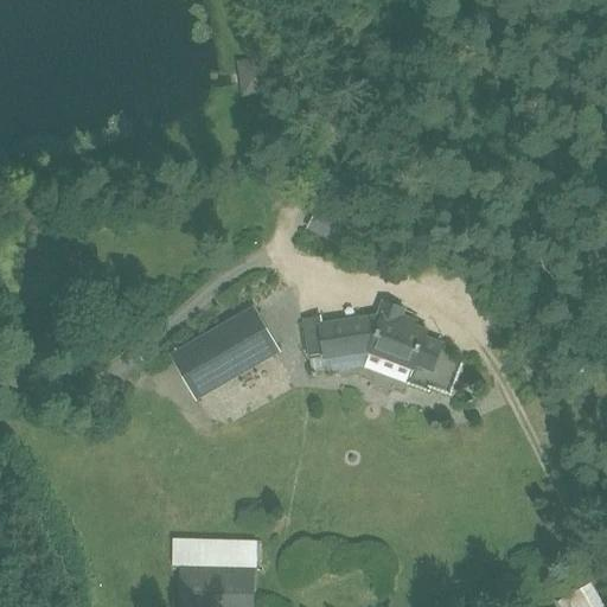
[(346,250),(357,230),(328,216),(318,235),(346,250)]
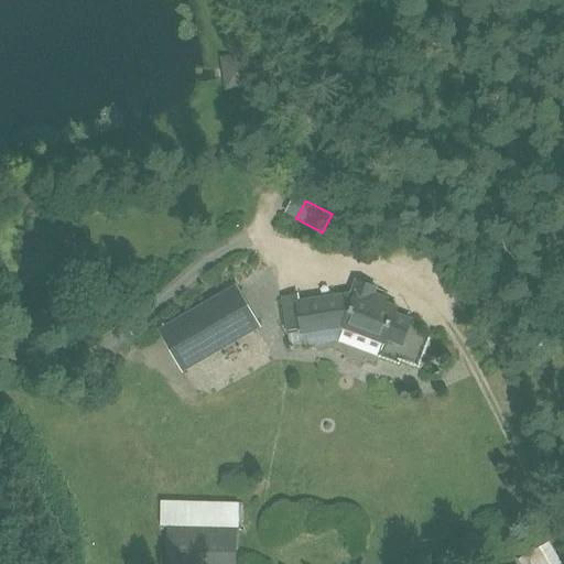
[(372,294),(376,288),(359,281),(355,292),(357,293),(356,294),(300,303),(299,295),(283,297),(289,333),(303,331),(303,333),(344,326),(344,327),(384,343),(387,338),(403,344),(412,321),(396,314),(398,308),(386,304),(387,300),(372,294)]
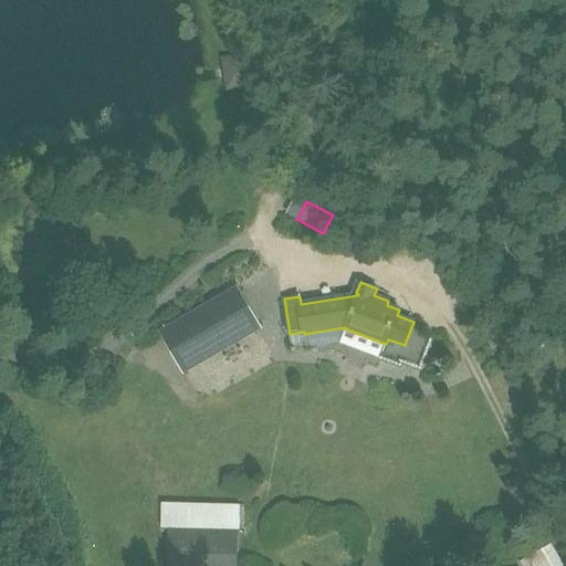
[(261,331),(237,287),(158,333),(184,375),(261,331)]
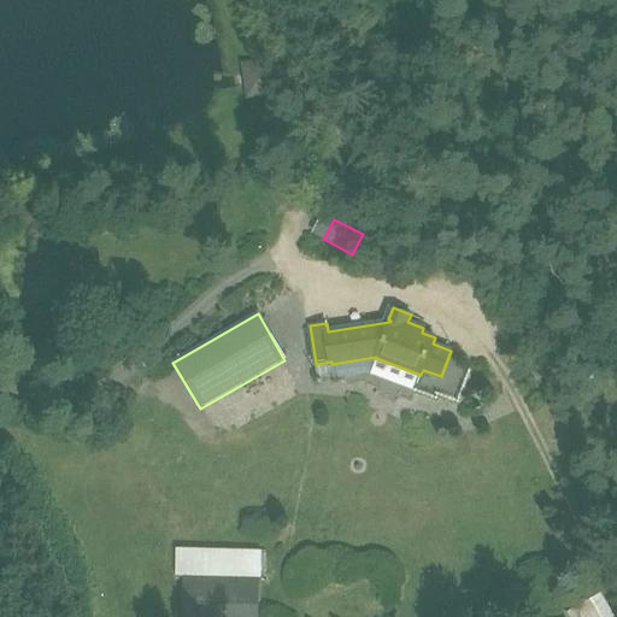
[(260,616),(263,550),(178,548),(176,582),(182,580),(182,616),(260,616)]
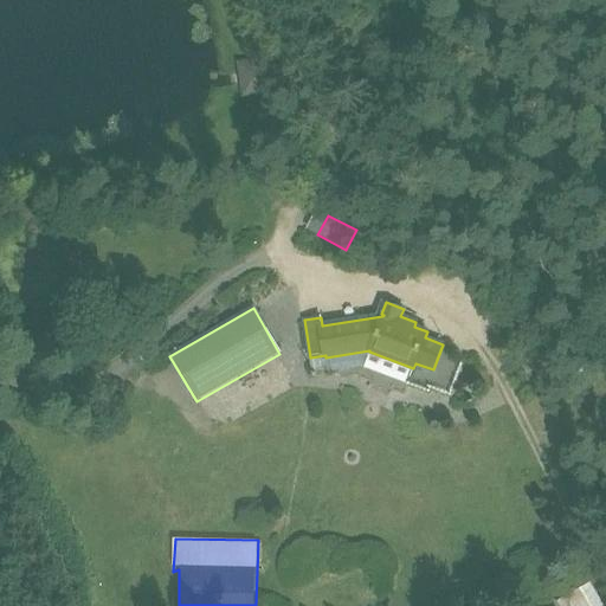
[(605,605),(605,604),(599,592),(572,605),(605,605)]
